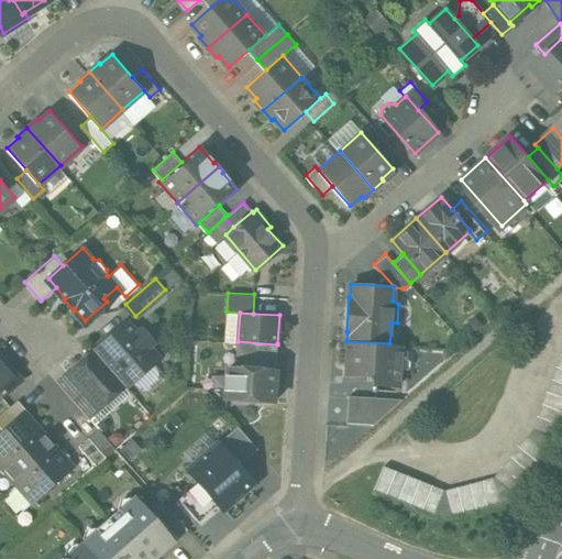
[(128,320),(95,349),(127,385),(160,357),(150,344),(154,341),(142,328),(138,331),(128,320)]
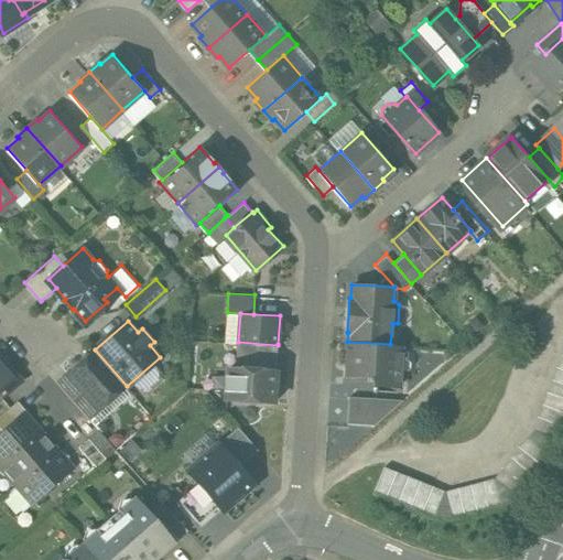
[(278,345),(238,342),(236,368),(275,370),(278,345)]
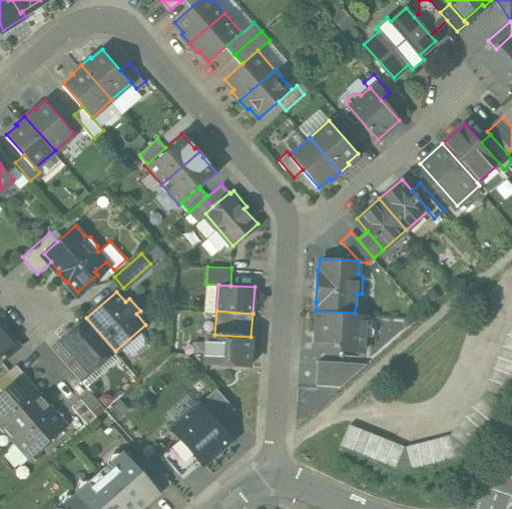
[(355,313),(316,311),(314,347),(363,350),(365,314),(355,313)]
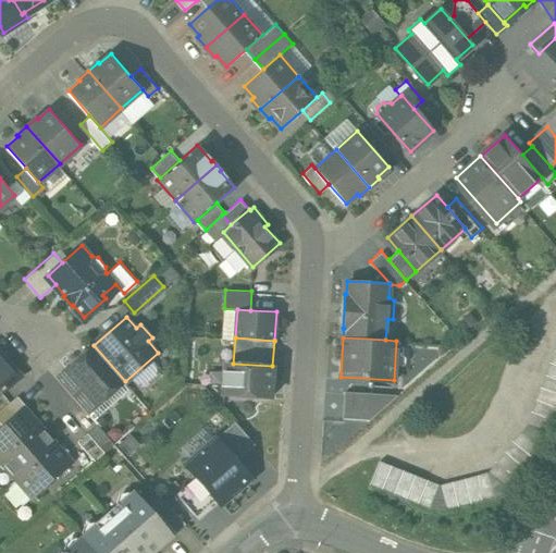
[(94,345),(68,367),(100,404),(101,403),(96,397),(120,378),(124,382),(125,381),(94,345)]
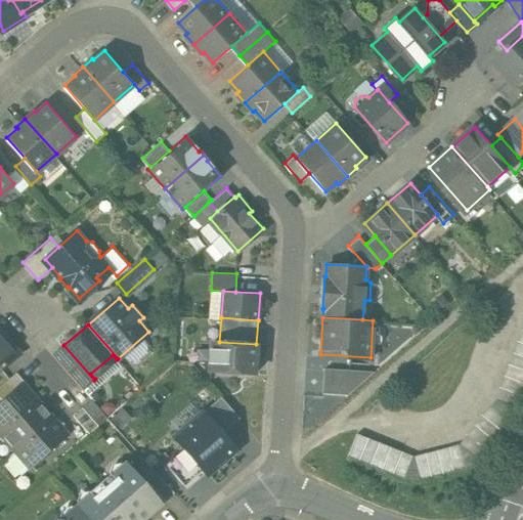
[(0,369),(19,352),(0,330),(0,369)]
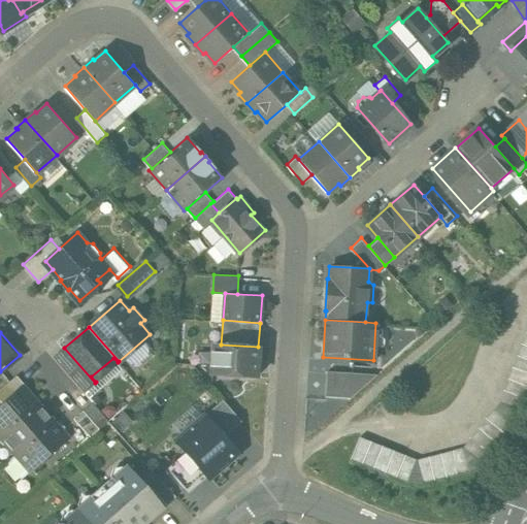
[(526,332),(501,400),(524,408),(526,401),(526,332)]
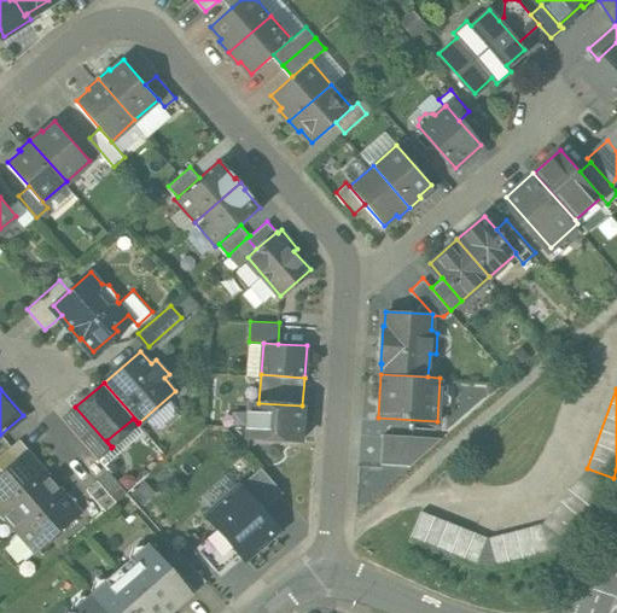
[(258,403),(249,402),(248,436),(300,439),(302,406),(258,403)]
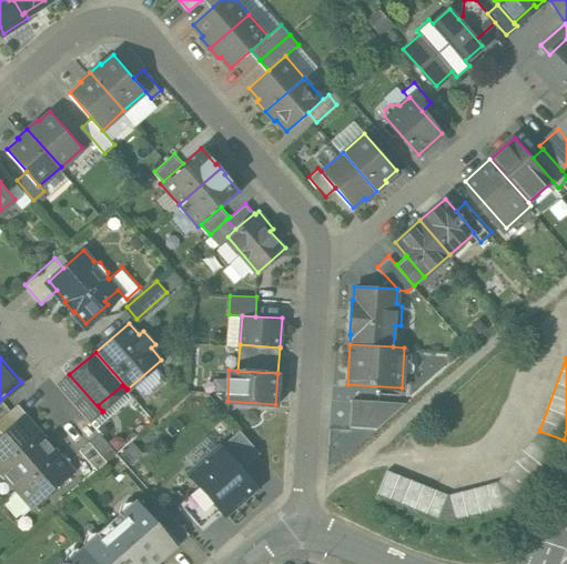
[(102,412),(69,374),(59,384),(91,421),(102,412)]
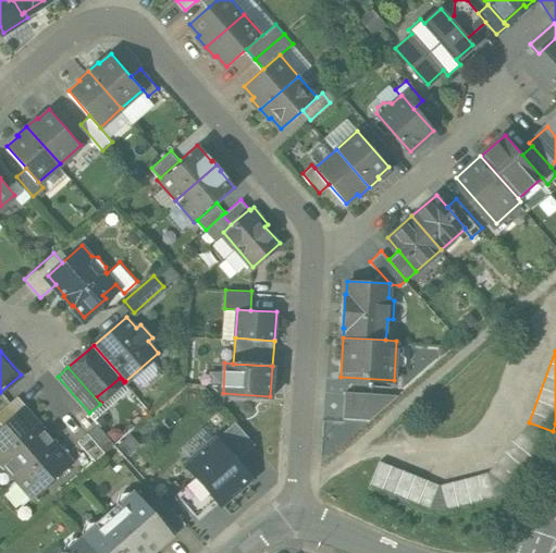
[(397,394),(345,391),(343,417),(370,418),(397,394)]
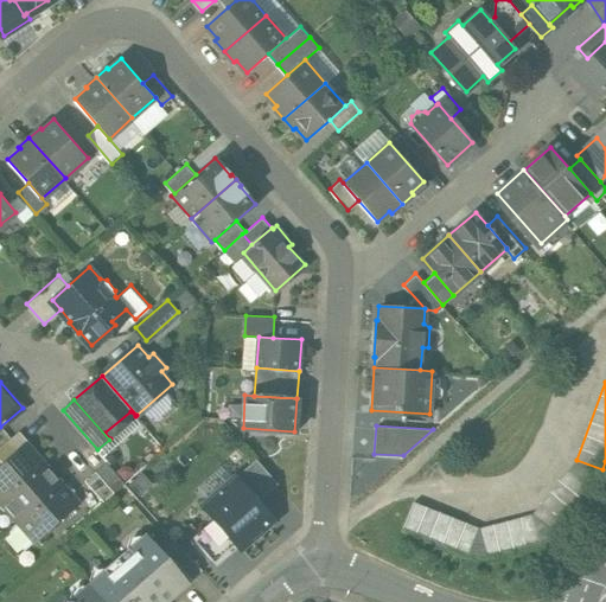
[(29,440),(19,429),(0,446),(0,456),(4,461),(26,441),(29,440)]
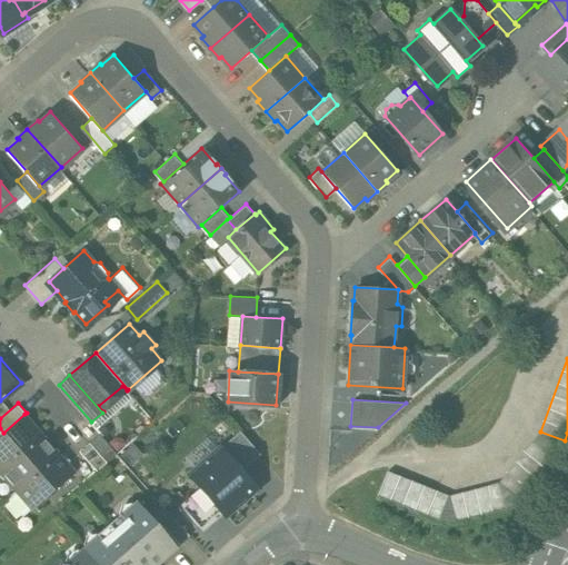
[(3,433),(0,435),(0,468),(1,469),(41,434),(25,414),(3,433)]
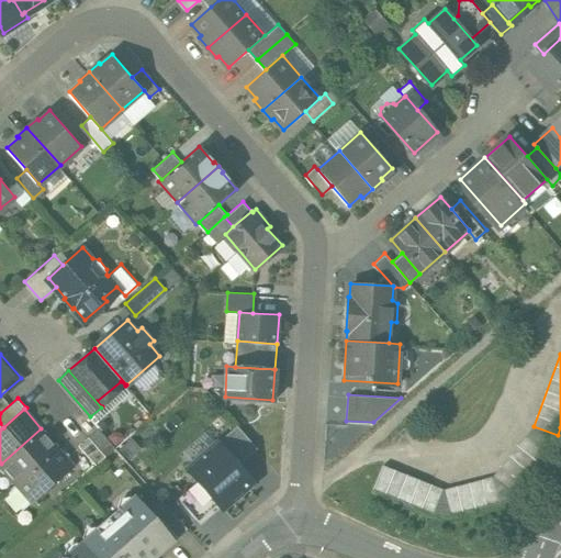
[(237,424),(217,441),(238,464),(257,447),(237,424)]
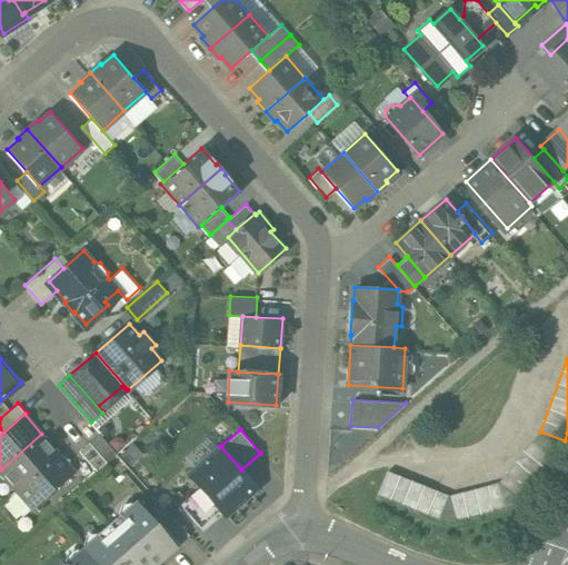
[(117,452),(100,432),(90,440),(107,461),(117,452)]
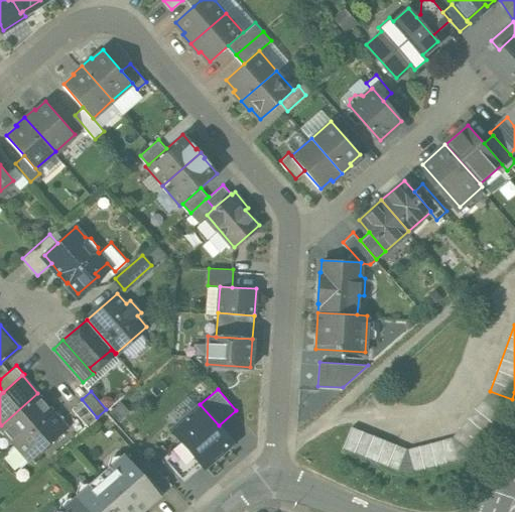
[(37,393),(1,425),(15,442),(52,410),(37,393)]
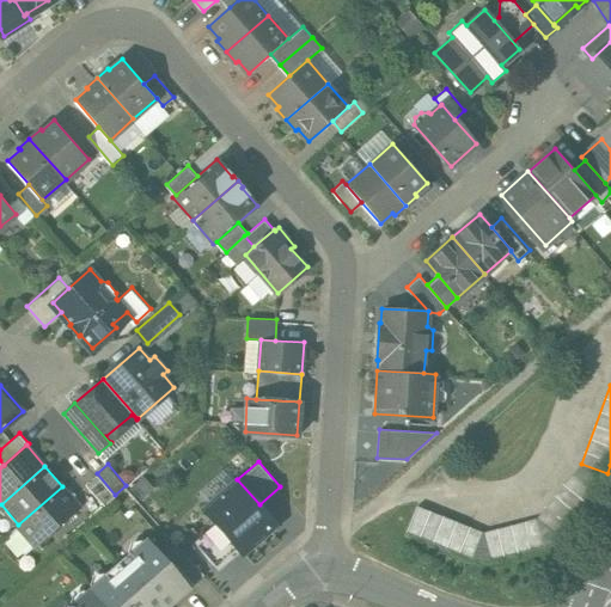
[(597,489),(574,471),(538,516),(561,534),(597,489)]
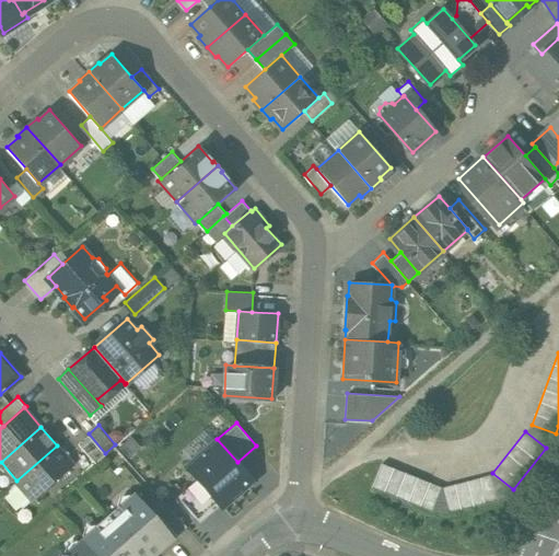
[(105,453),(89,433),(79,442),(95,462),(105,453)]
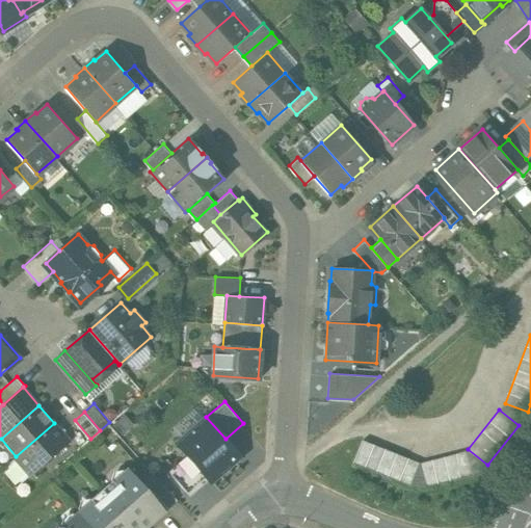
[(206,417),(178,442),(187,454),(209,478),(211,480),(239,455),(226,439),(206,417)]
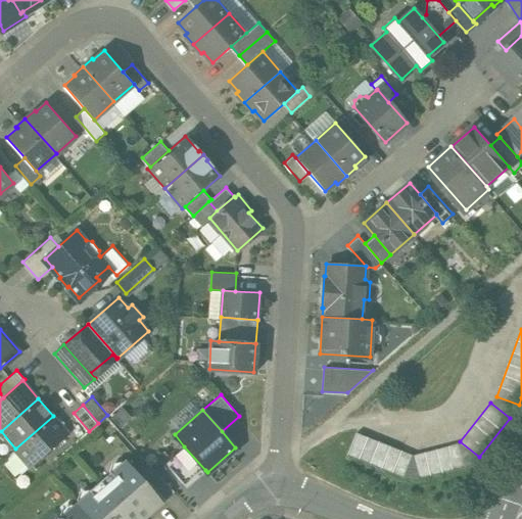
[(53,416),(15,449),(31,466),(68,433),(53,416)]
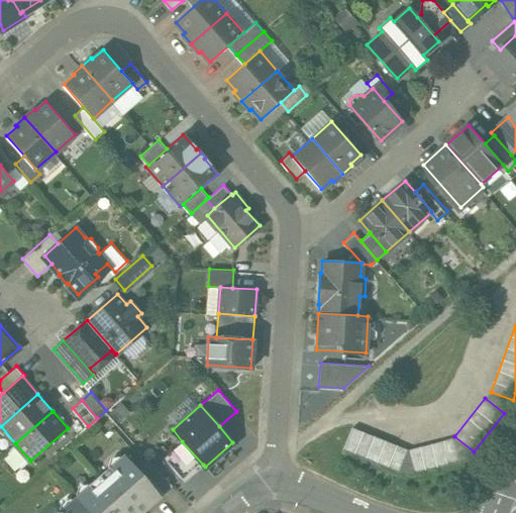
[(408,448),(352,426),(343,448),(399,471),(408,448)]
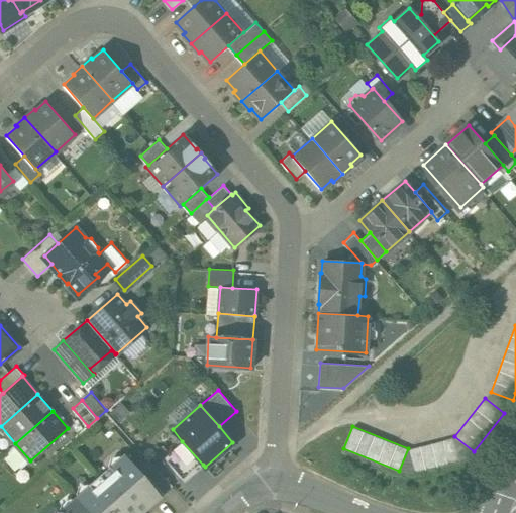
[(454,436),(408,448),(414,472),(460,459),(454,436)]
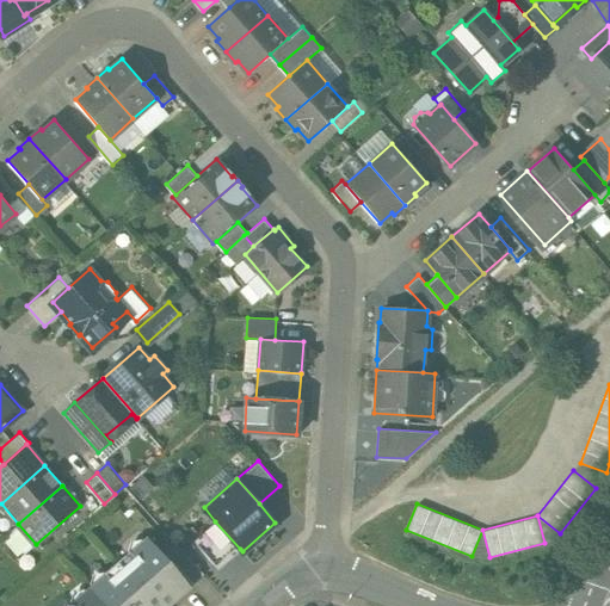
[(215,521),(195,539),(219,568),(240,549),(215,521)]
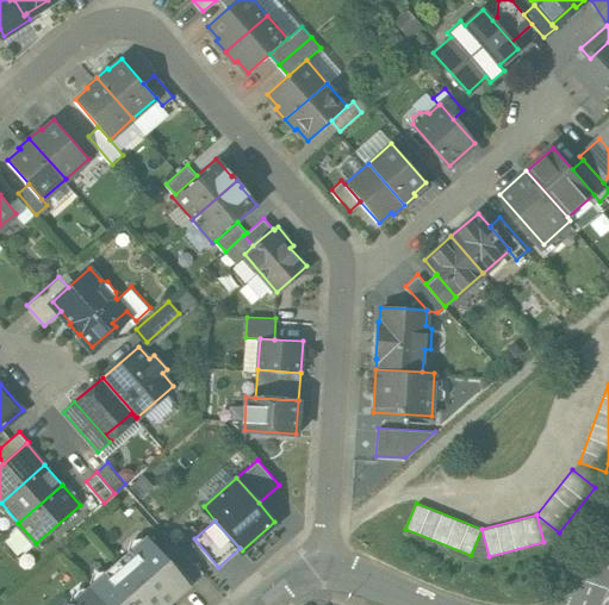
[(129,549),(104,571),(110,577),(93,591),(105,604),(165,604),(166,604),(188,584),(151,541),(135,555),(129,549)]
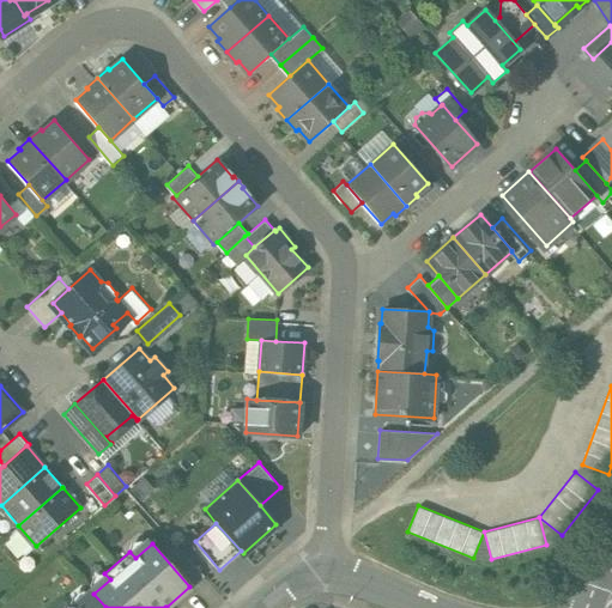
[(204,575),(186,553),(175,561),(193,583),(204,575)]
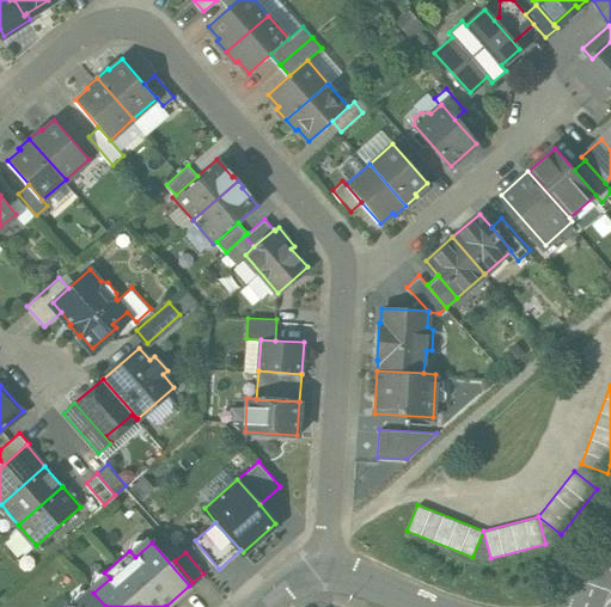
[(78,606),(72,601),(65,606),(105,606),(93,593),(78,606)]
